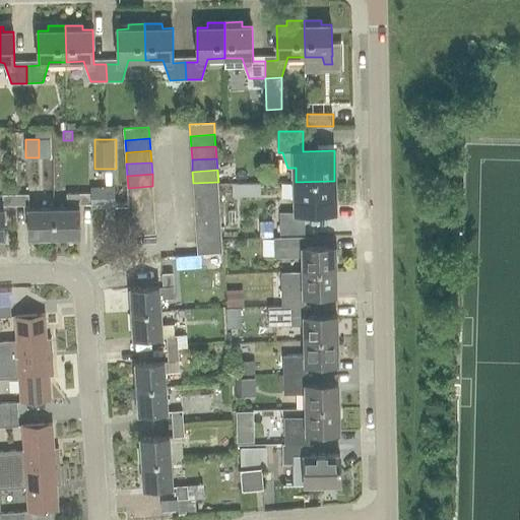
[(335,212),(334,181),(296,182),(297,212),(280,212),(280,234),(305,233),(305,213),(335,212)]
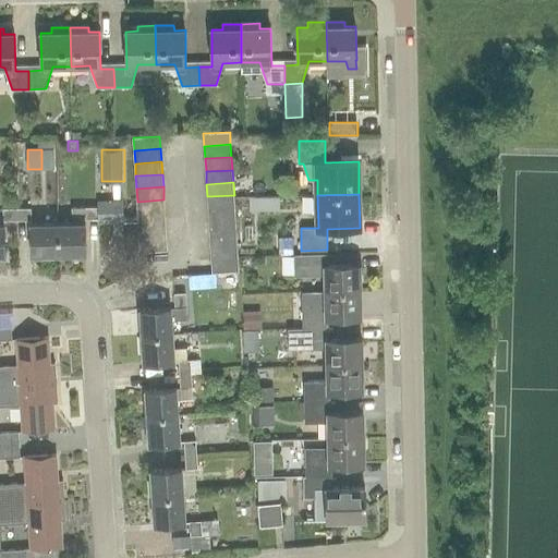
[(234,208),(234,195),(207,196),(208,209),(234,208)]
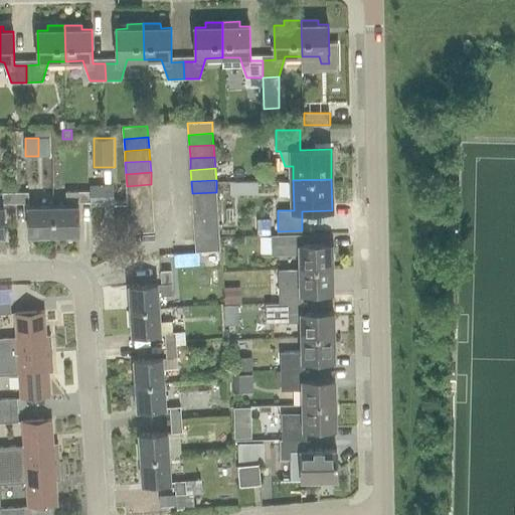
[(231,193),(242,193),(242,181),(231,181),(231,193)]
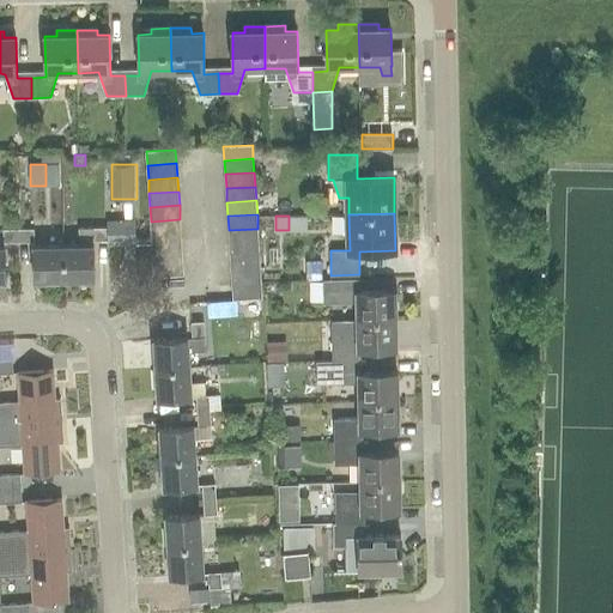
[(35,241),(34,218),(19,219),(19,229),(18,229),(18,242),(35,241)]
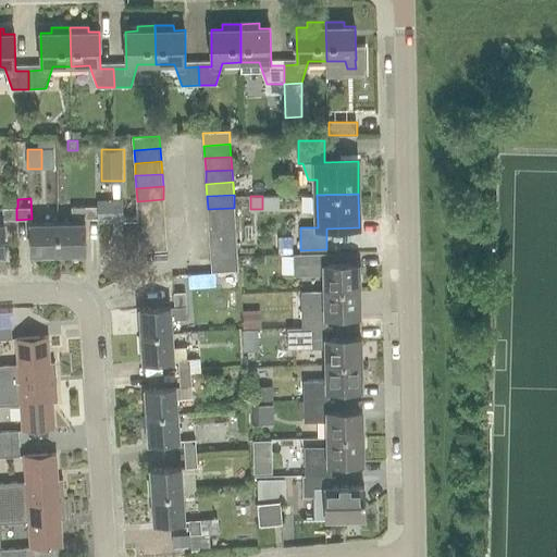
[(98,207),(98,218),(98,223),(123,222),(123,199),(98,200),(98,207)]
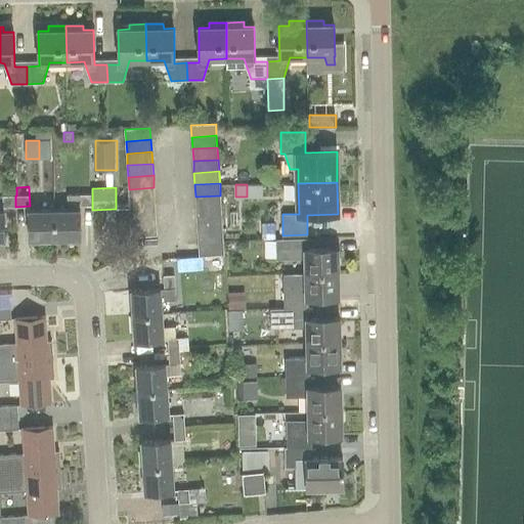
[(155,200),(154,187),(129,189),(130,201),(155,200)]
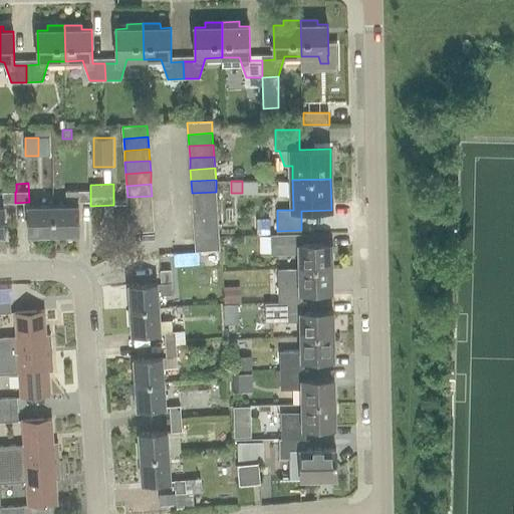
[(79,234),(78,205),(78,201),(90,201),(90,191),(66,191),(66,206),(53,206),(54,235),(79,234)]
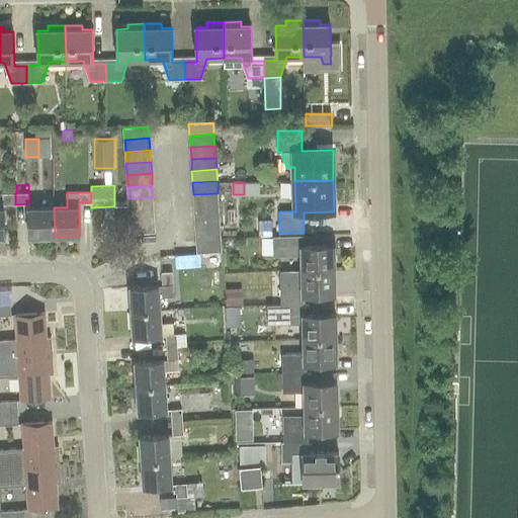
[(15,204),(15,193),(3,193),(3,204),(15,204)]
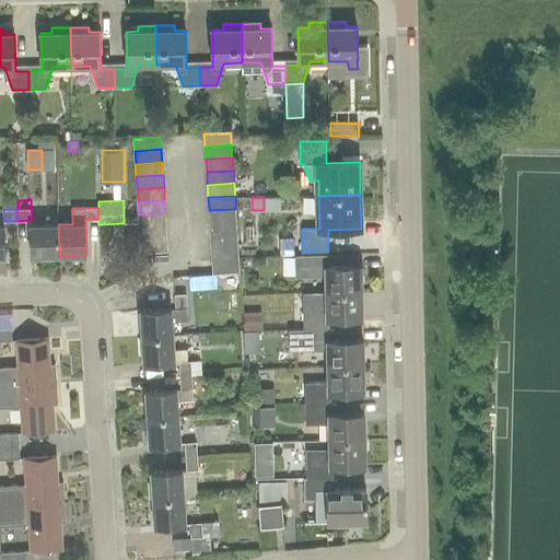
[(236,221),(235,209),(209,210),(210,223),(236,221)]
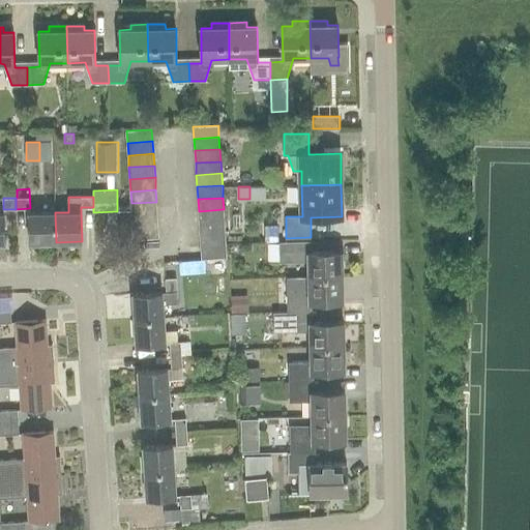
[(157,213),(156,202),(131,203),(133,215),(157,213)]
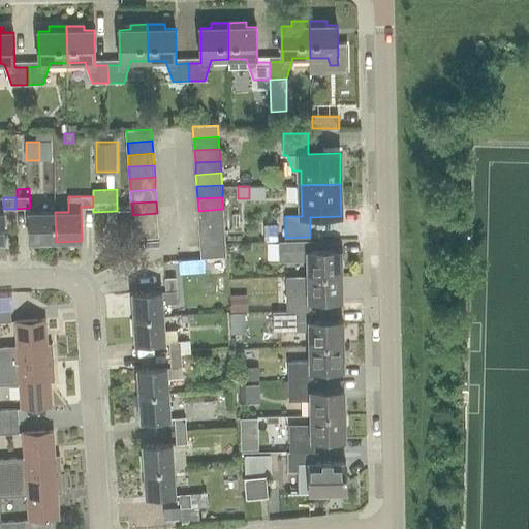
[(224,221),(223,209),(198,211),(199,222),(224,221)]
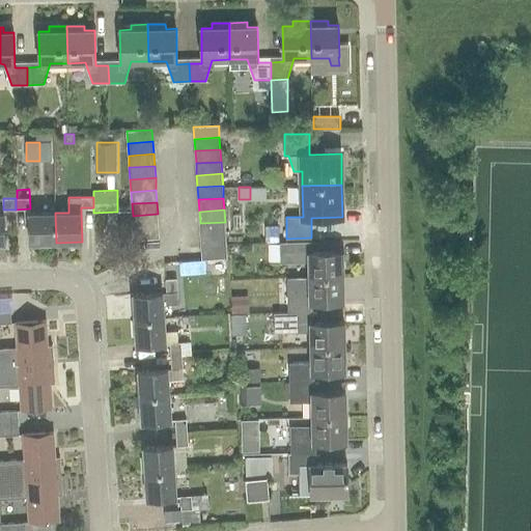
[(56,243),(55,213),(29,213),(30,243),(56,243)]
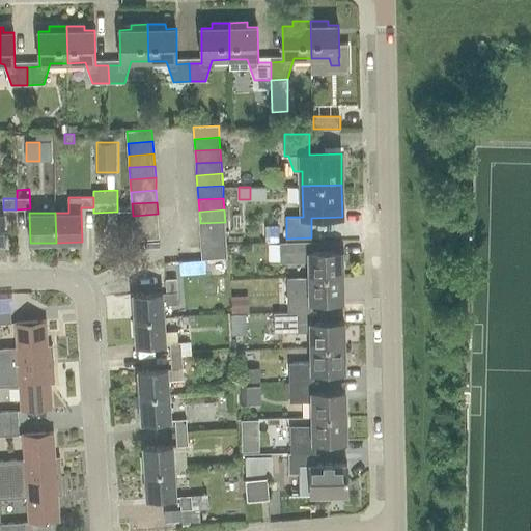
[(159,226),(158,214),(133,216),(133,227),(159,226)]
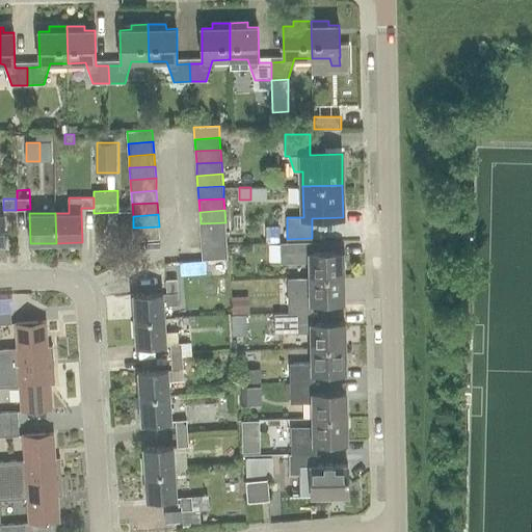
[(225,225),(225,222),(201,223),(201,236),(227,234),(225,225)]
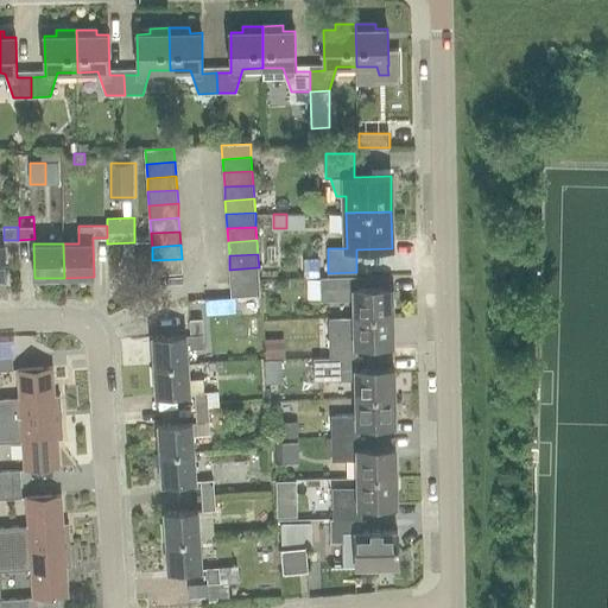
[(271,257),(258,258),(259,267),(259,279),(272,278),(271,257)]
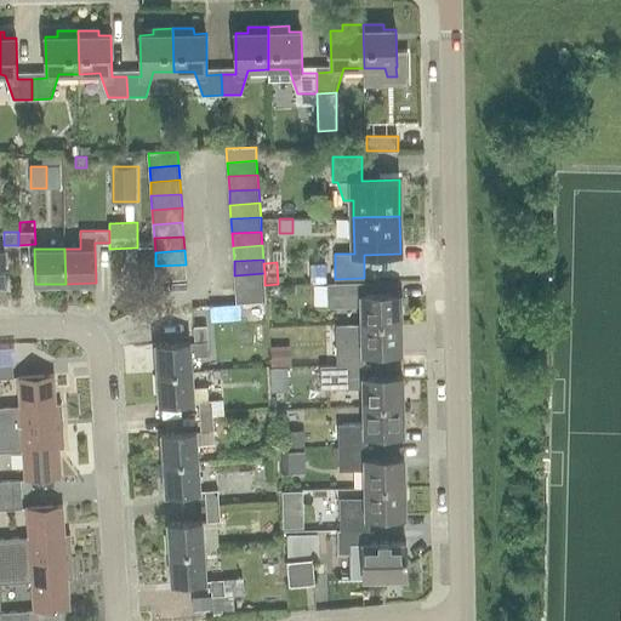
[(186,278),(186,265),(155,266),(157,280),(186,278)]
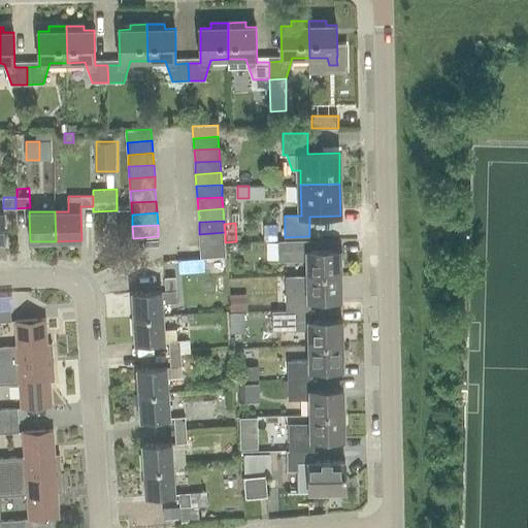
[(225,242),(225,232),(199,234),(200,246),(225,244),(225,242)]
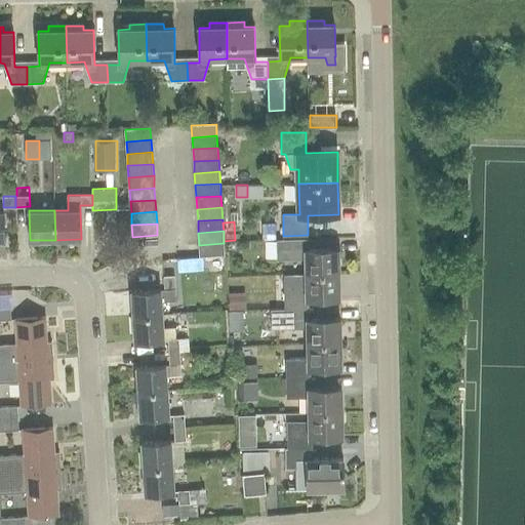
[(308,239),(283,240),(277,240),(277,259),(306,258),(307,274),(339,273),(339,248),(309,249),(308,239)]
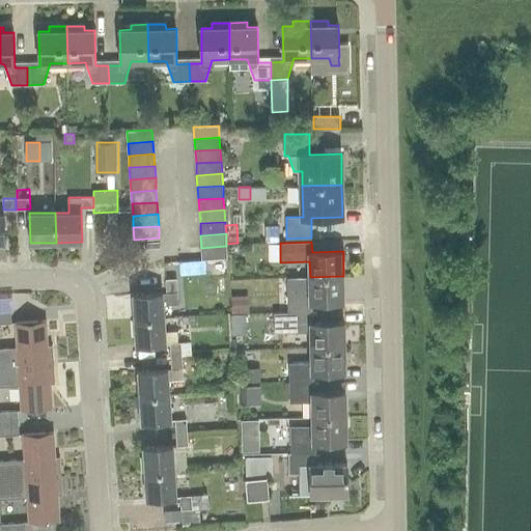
[(227,258),(226,246),(201,248),(202,259),(227,258)]
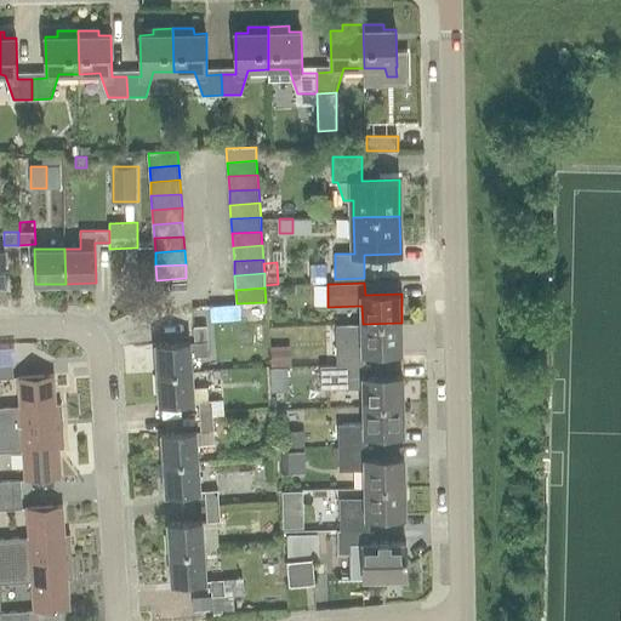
[(402,323),(363,324),(335,325),(336,366),(337,366),(337,365),(366,365),(366,353),(403,352),(402,323)]
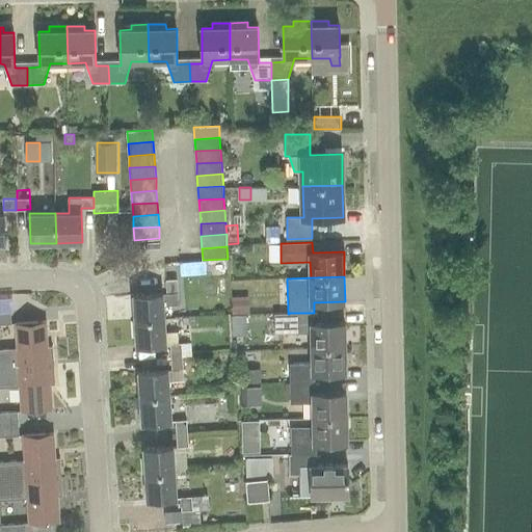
[(178,292),(177,278),(166,280),(167,292),(167,293),(178,292)]
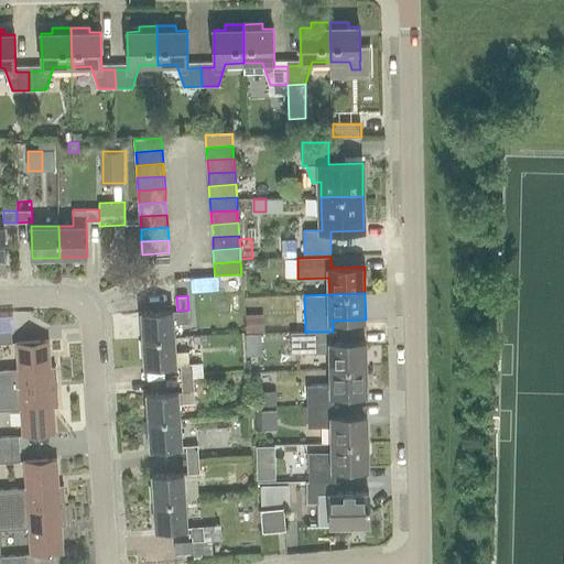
[(177,311),(177,310),(141,313),(143,340),(175,338),(174,324),(190,323),(188,310),(177,311)]
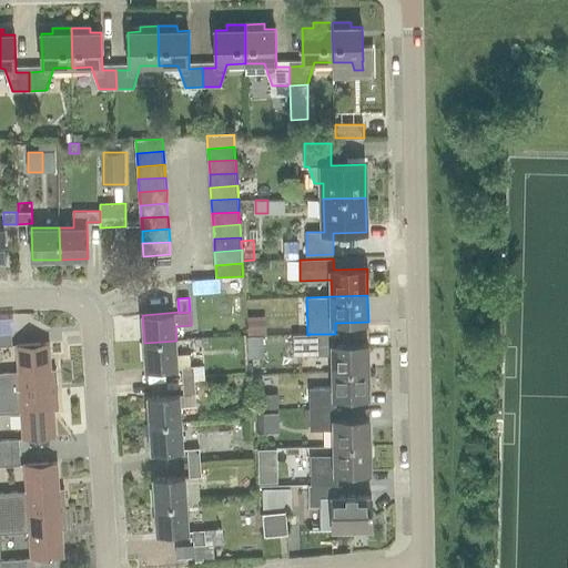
[(249,334),(267,335),(267,315),(249,315),(249,334)]
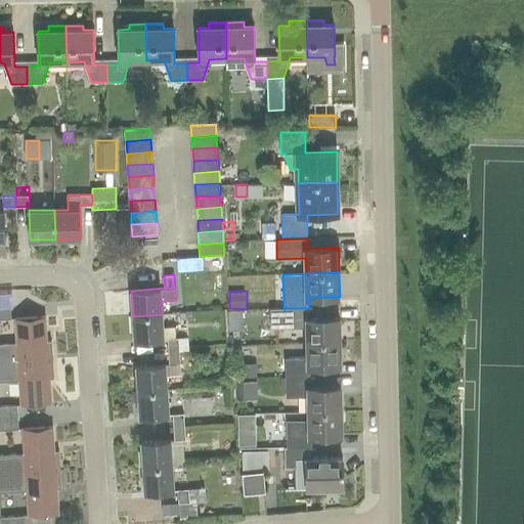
[(10,307),(0,307),(0,319),(11,318),(10,307)]
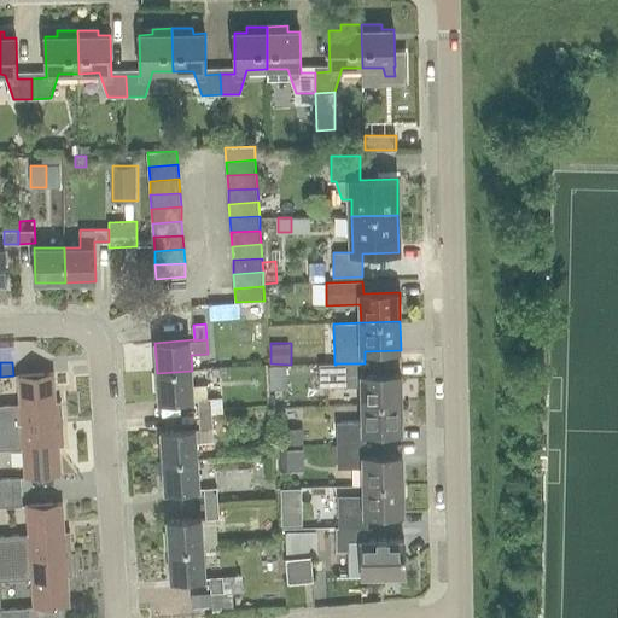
[(365,375),(365,363),(336,363),(336,365),(334,365),(319,365),(320,388),(362,386),(362,404),(402,403),(401,374),(365,375)]
